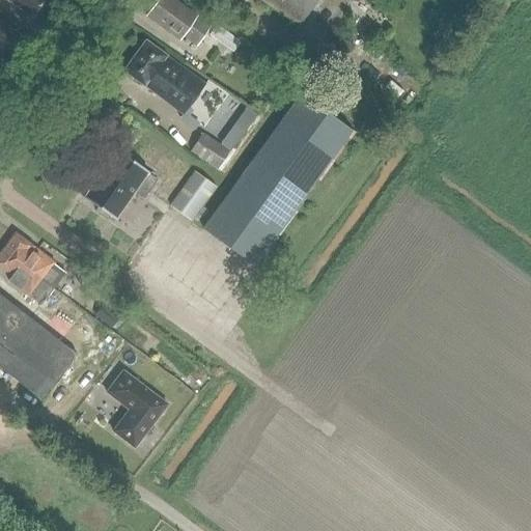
[(5,0),(31,18),(43,0),(5,0)]
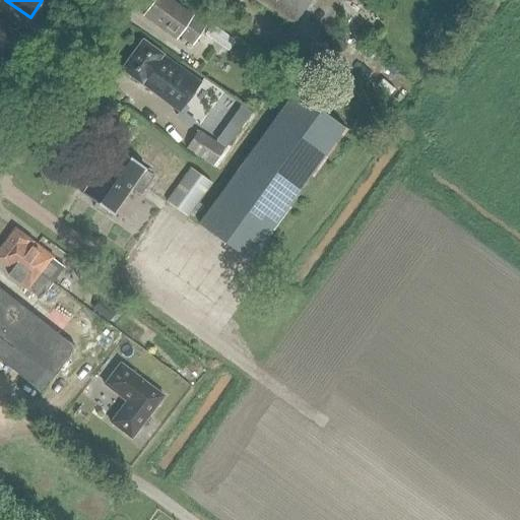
[(168,0),(156,0),(144,18),(175,41),(179,35),(193,46),(206,27),(192,17),(168,0)]
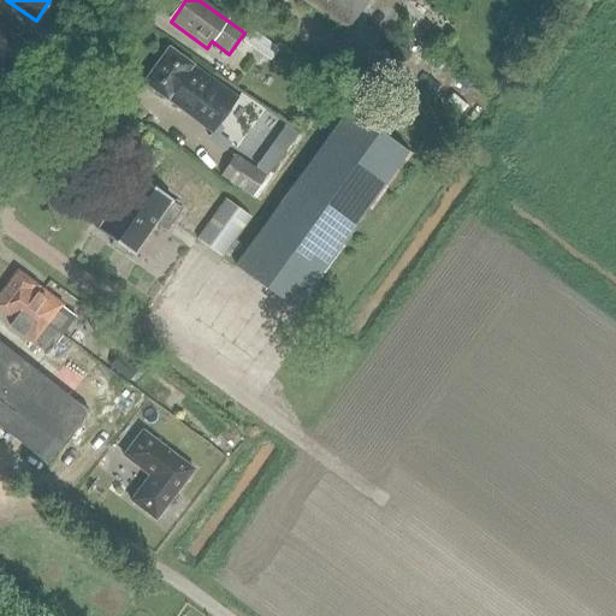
[(298,0),(347,35),(372,0),(298,0)]
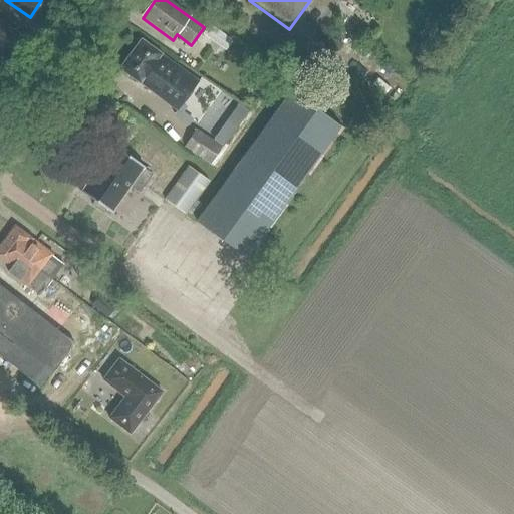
[(18,36),(0,23),(0,56),(2,58),(18,36)]
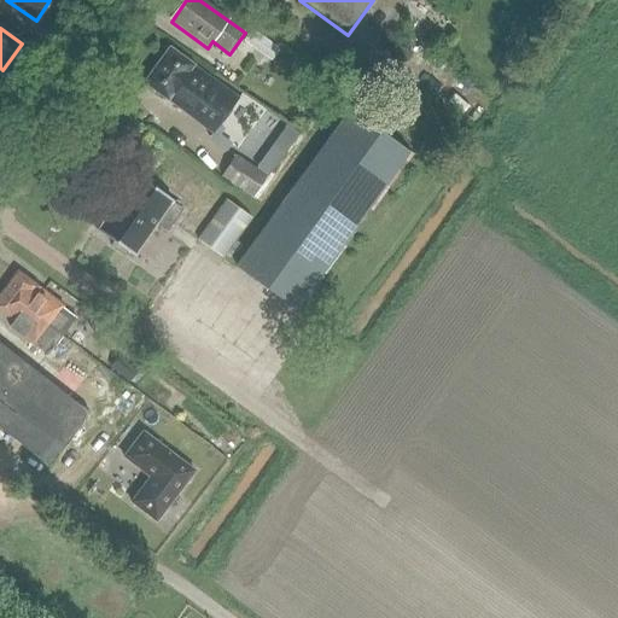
[(248,35),(235,50),(246,58),(258,42),(248,35)]
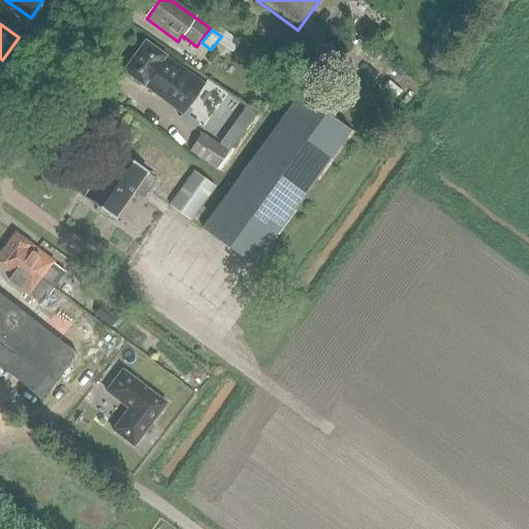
[(124,72),(165,101),(182,114),(203,85),(144,43),(124,72)]
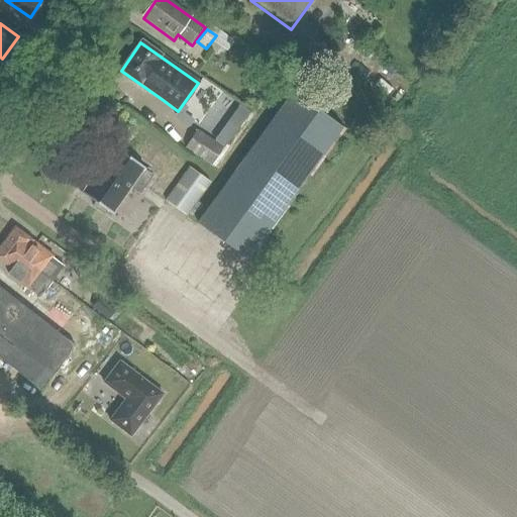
[(210,87),(201,103),(210,108),(219,91),(210,87)]
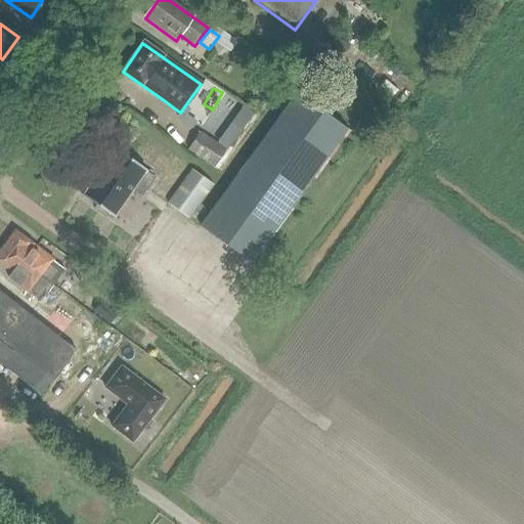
[(297,93),(201,227),(250,263),(312,177),(315,179),(339,145),(336,143),(342,135),(346,137),(350,132),(346,129),(297,93)]
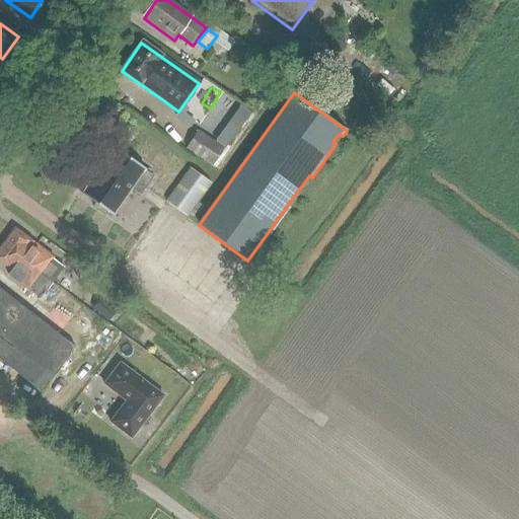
[(196,132),(184,149),(211,166),(222,148),(196,132)]
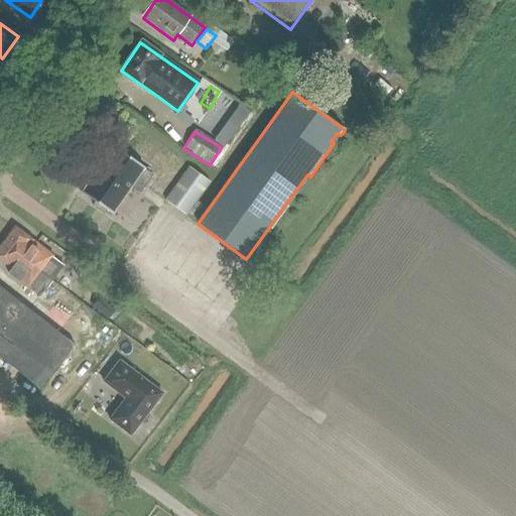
[(82,191),(82,194),(96,204),(94,207),(105,214),(107,211),(113,215),(114,214),(113,213),(130,188),(140,196),(153,175),(144,169),(145,168),(113,146),(113,147),(114,148),(103,163),(100,161),(91,175),(94,177),(83,192),(82,191)]
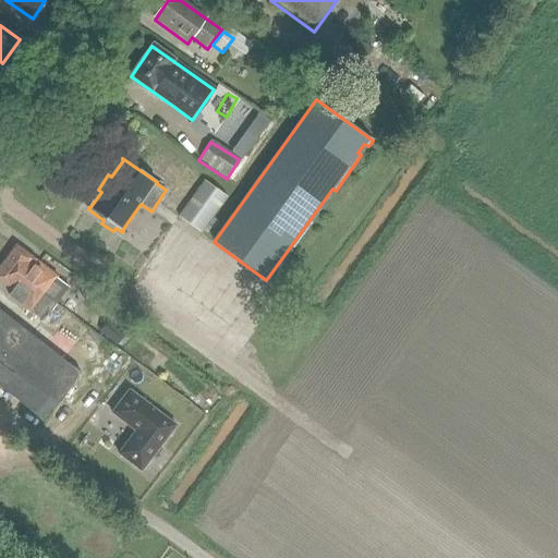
[(202,181),(177,216),(201,233),(226,198),(202,181)]
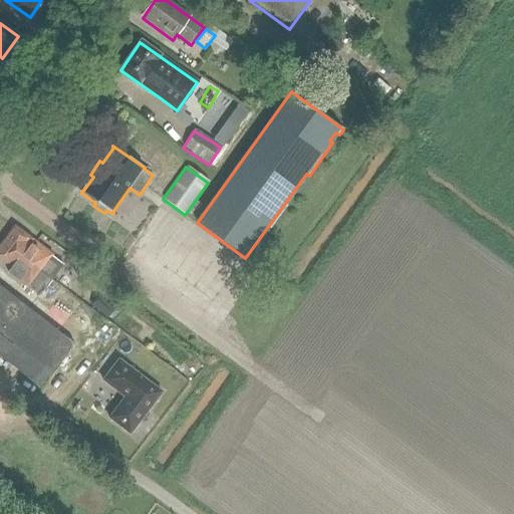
[(16,229),(5,244),(23,257),(24,260),(52,281),(62,267),(52,259),(54,257),(16,229)]
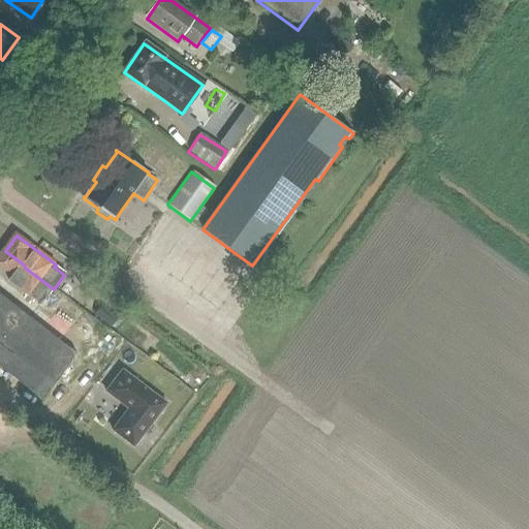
[(42,305),(54,289),(25,268),(24,265),(5,251),(0,257),(0,267),(13,277),(10,281),(42,305)]
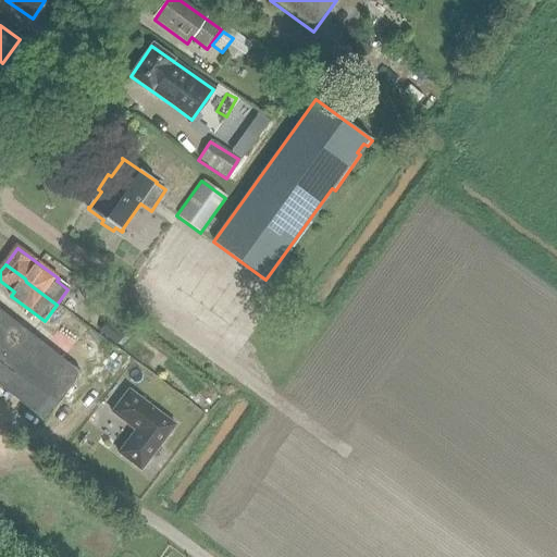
[(0,310),(0,386),(48,422),(85,374),(0,310)]
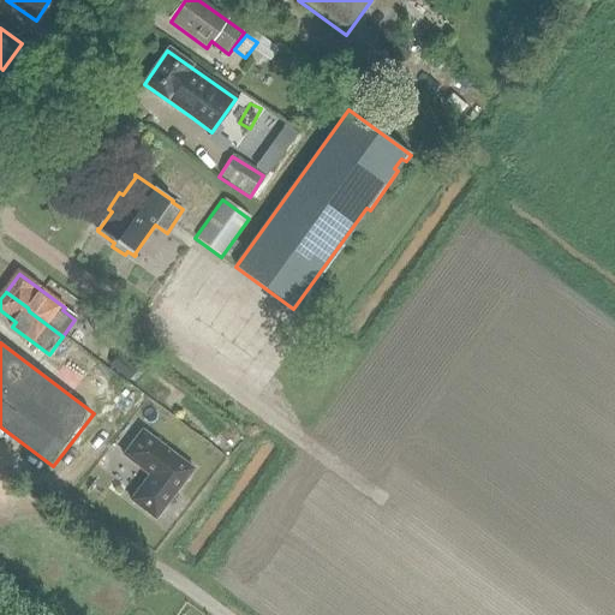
[(159,520),(196,470),(144,431),(126,457),(153,477),(133,502),(159,520)]
